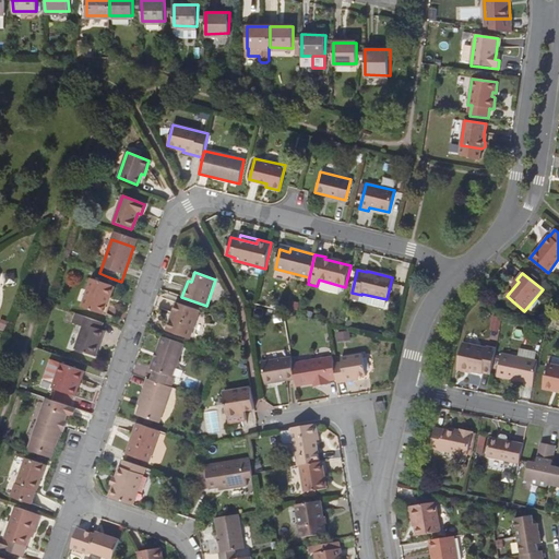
[(82,307),(103,313),(108,297),(109,297),(114,286),(92,278),(82,307)]
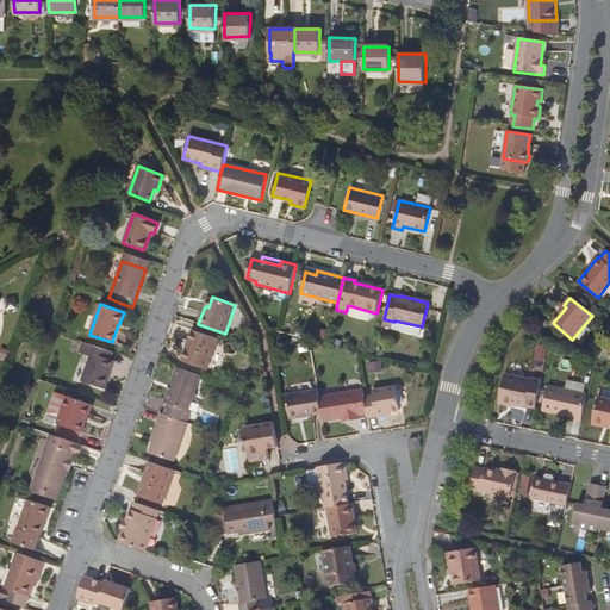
[(182,361),(207,369),(218,338),(192,330),(182,361)]
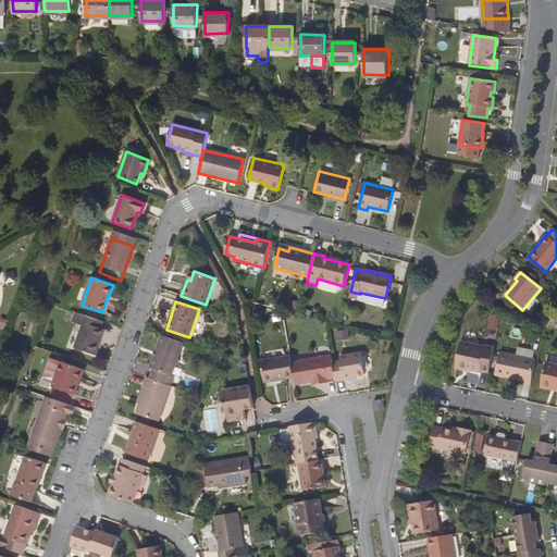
[(102,321),(86,316),(75,347),(96,355),(104,329),(100,327),(102,321)]
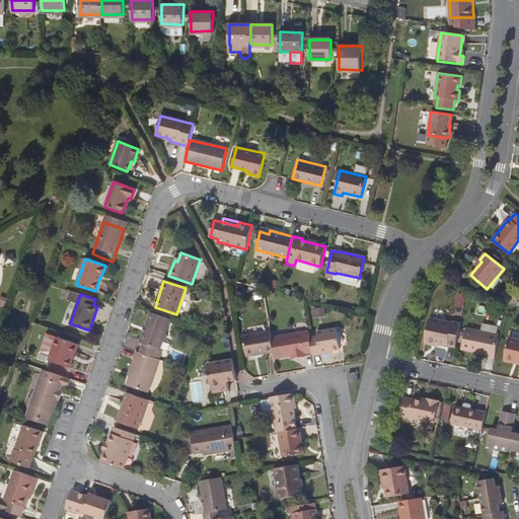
[(140,353),(159,360),(160,360),(163,351),(160,350),(170,319),(150,312),(140,343),(143,344),(140,353)]
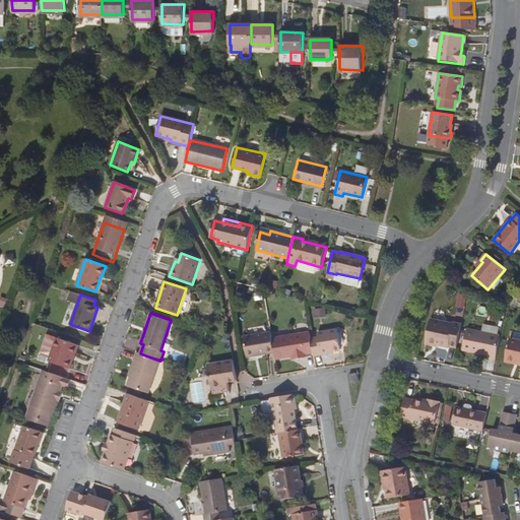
[(456,349),(462,325),(453,323),(453,325),(433,321),(428,344),(449,348),(449,347),(456,349)]
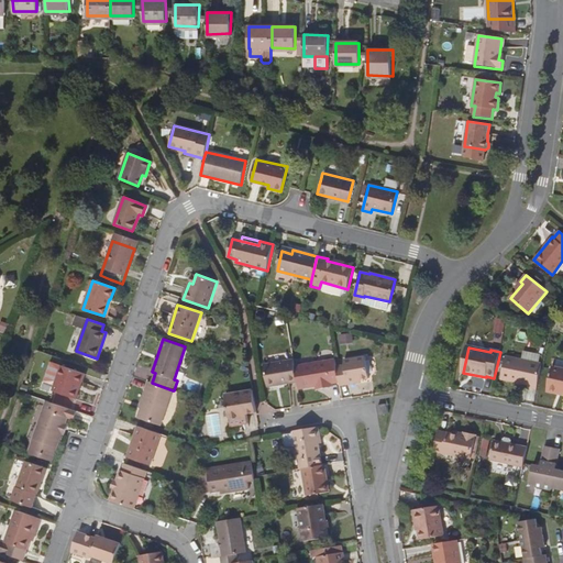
[(337,366),(339,382),(340,386),(350,384),(349,382),(370,378),(366,357),(345,361),(346,364),(337,366)]
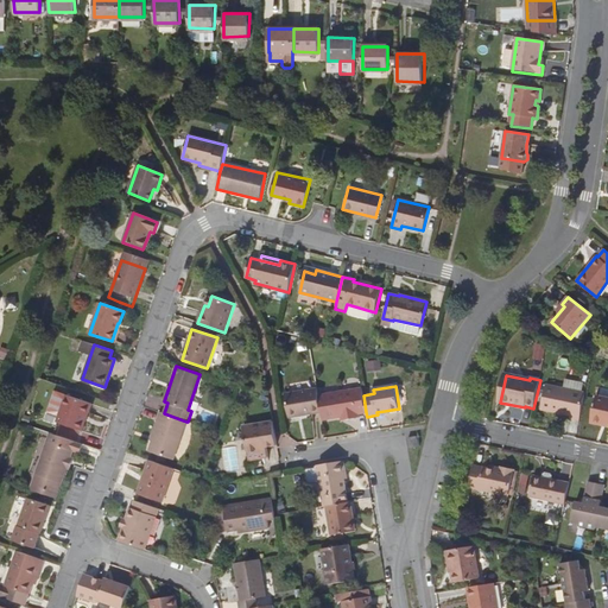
[(321,412),(323,420),(342,417),(346,416),(347,420),(360,418),(359,415),(366,412),(363,396),(362,387),(318,396),(321,412)]
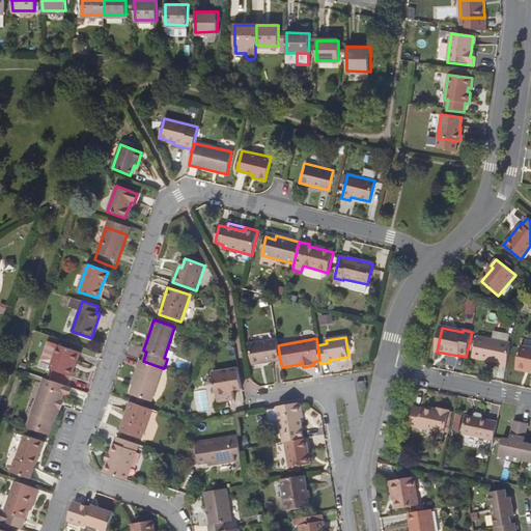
[(506,369),(511,344),(478,338),(474,359),(499,364),(498,367),(506,369)]
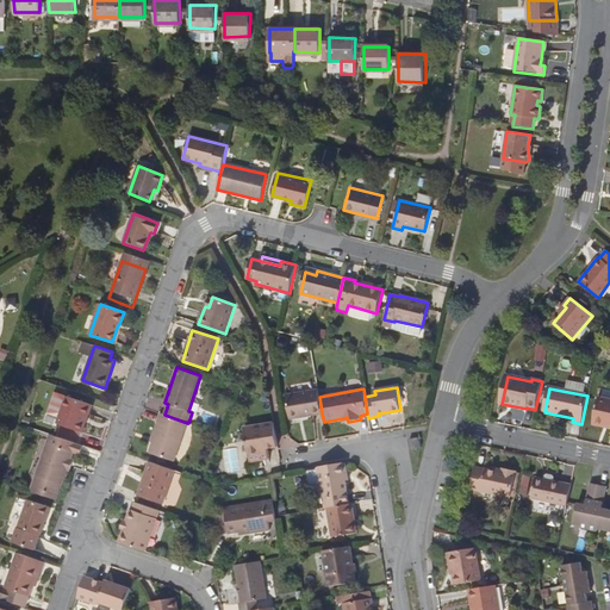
[(322,414),(319,397),(318,390),(286,396),(290,419),(322,414)]
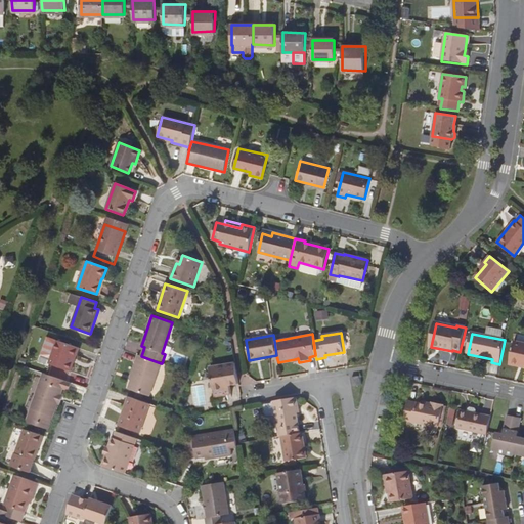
[(72,359),(74,359),(78,349),(55,342),(48,364),(68,370),(72,359)]
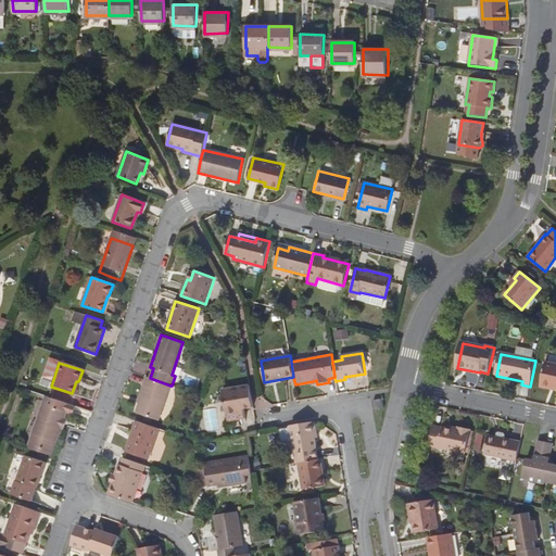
[(542,379),(540,386),(555,389),(555,365),(545,364),(542,379)]
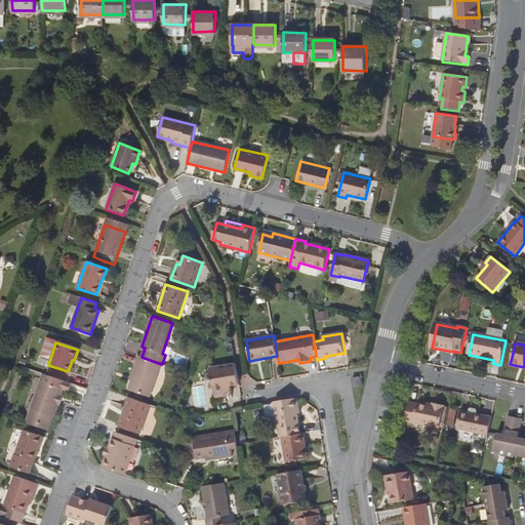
[(142,357),(138,356),(135,365),(137,365),(132,380),(128,390),(150,398),(161,364),(142,357)]
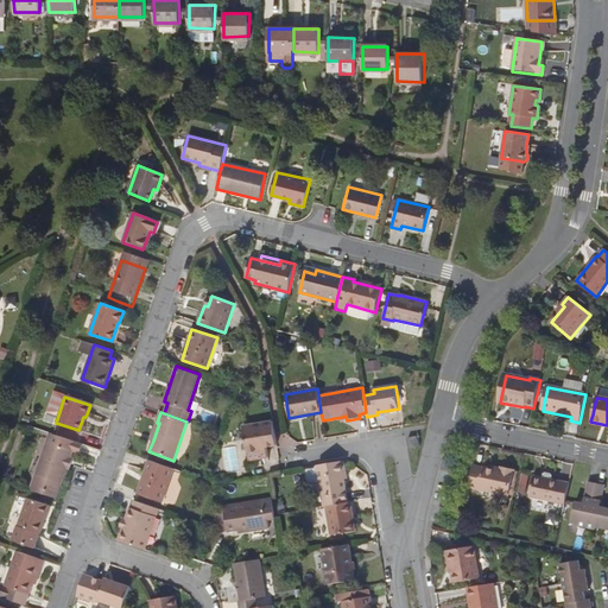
[(277,447),(273,422),(244,428),(247,455),(261,453),(260,449),(277,447)]
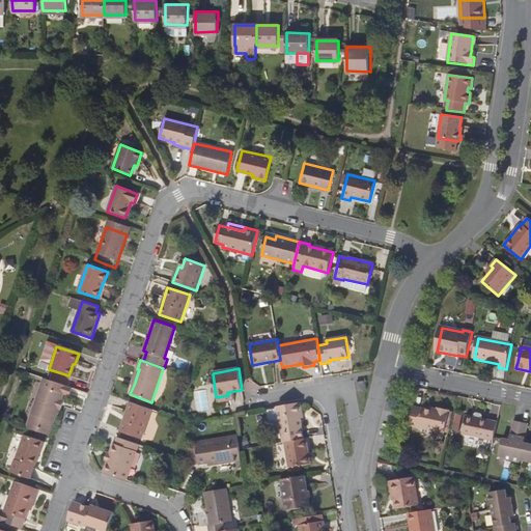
[(35,401),(30,414),(26,426),(49,435),(54,422),(58,408),(61,398),(64,392),(66,393),(71,394),(73,388),(68,387),(52,381),(42,378),(39,384),(43,385),(42,387),(39,388),(38,391),(39,394),(36,401),(35,401)]
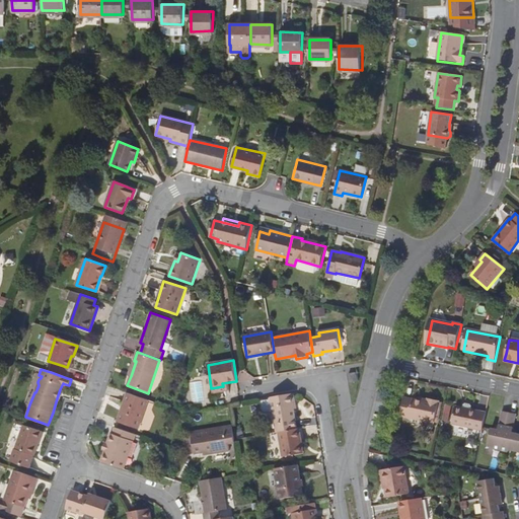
[(350,383),(359,381),(357,372),(348,374),(350,383)]
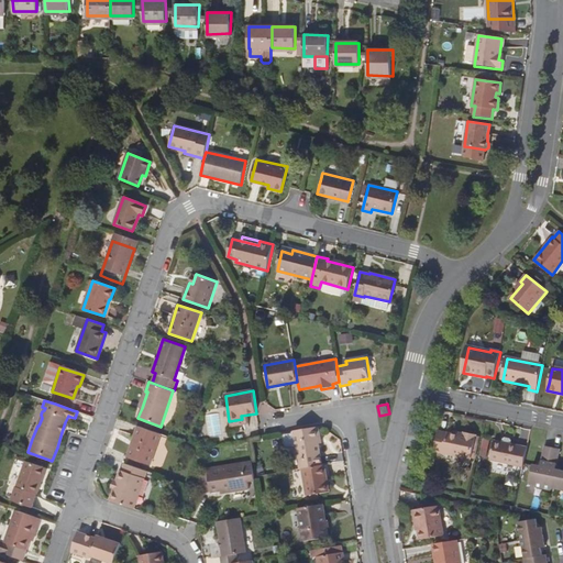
[(162,434),(139,427),(134,441),(136,441),(130,459),(151,465),(162,434)]
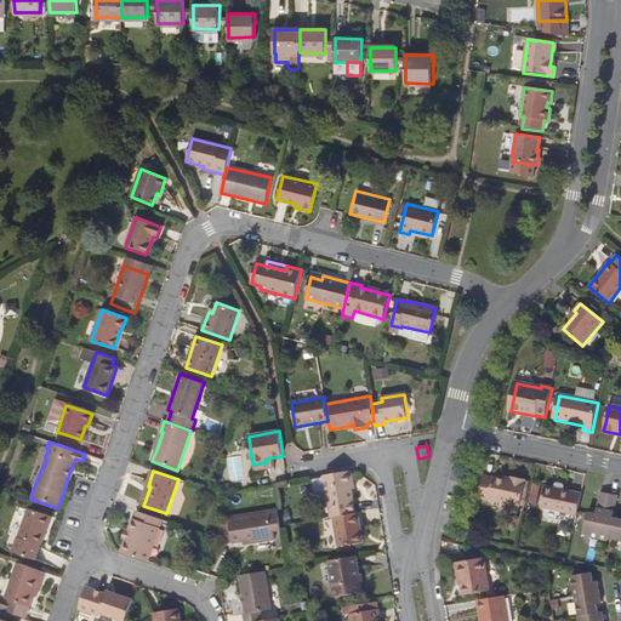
[(353,471),(326,476),(334,517),(337,517),(357,513),(353,485),(355,485),(353,471)]
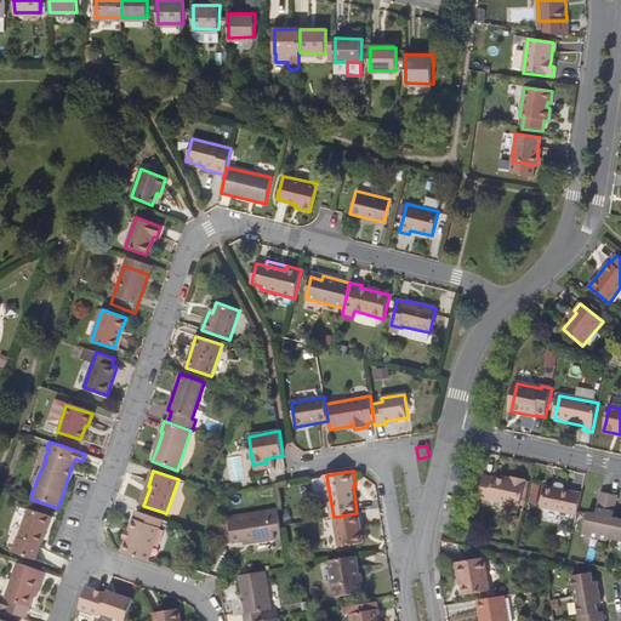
[(483,476),(478,497),(519,506),(524,479),(512,477),(511,480),(483,476)]
